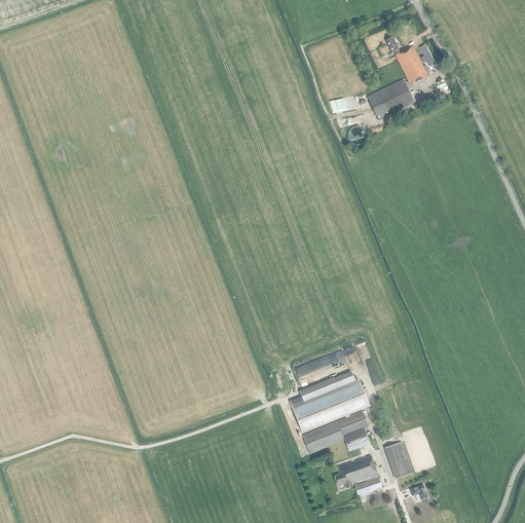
[(399,50),(390,35),(384,38),(390,50),(394,49),(395,52),(395,53),(407,78),(405,80),(402,76),(366,94),(377,117),(414,100),(406,83),(409,81),(409,82),(426,73),(412,44),(399,50)]
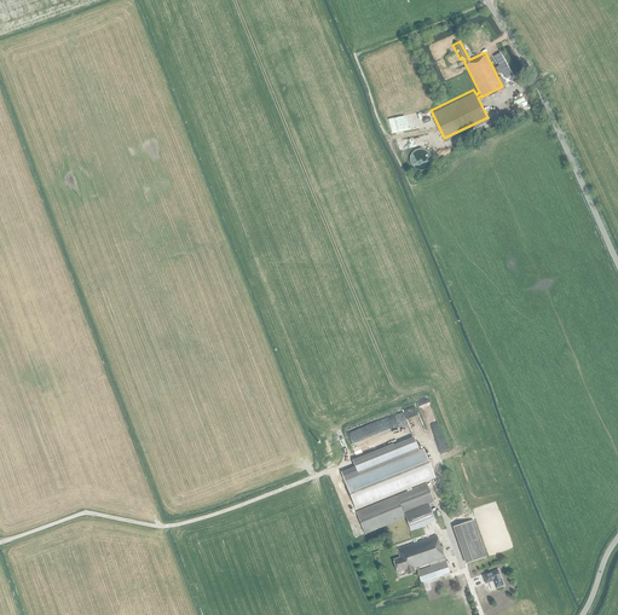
[(512,71),(498,50),(492,53),(498,63),(495,64),(498,71),(502,69),(504,75),(512,71)]
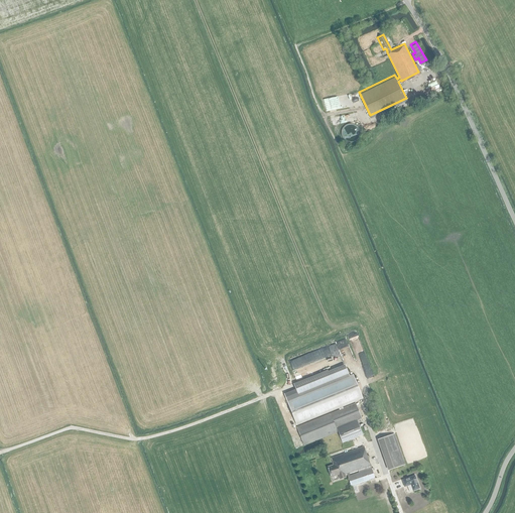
[(335,339),(339,347),(344,345),(341,337),(335,339)]
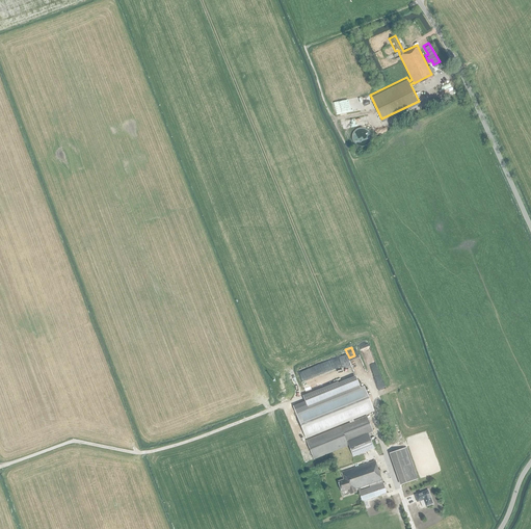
[(301,393),(308,406),(360,386),(354,373),(337,379),(337,378),(301,393)]
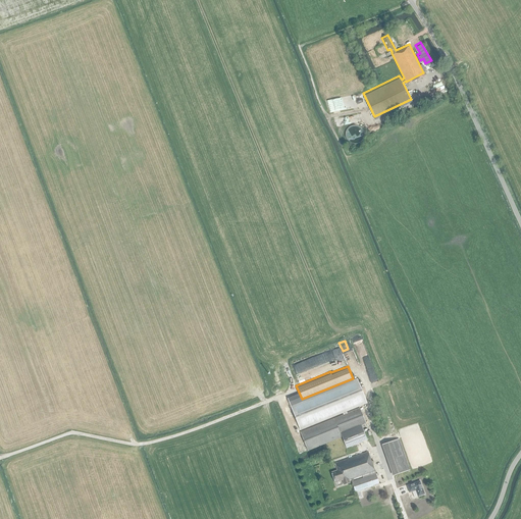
[(269,377),(269,387),(282,388),(282,382),(284,382),(285,371),(274,371),(273,377),(269,377)]
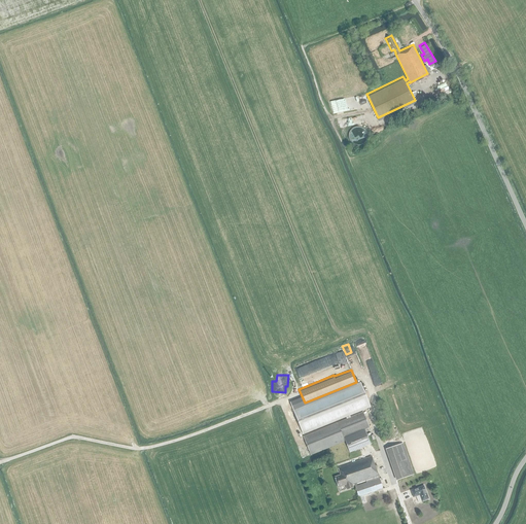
[(356,382),(305,403),(292,408),(302,431),(345,414),(346,416),(302,434),(310,453),(344,439),(348,450),(370,442),(363,426),(367,425),(361,410),(349,415),(348,413),(369,405),(359,381),(356,382)]
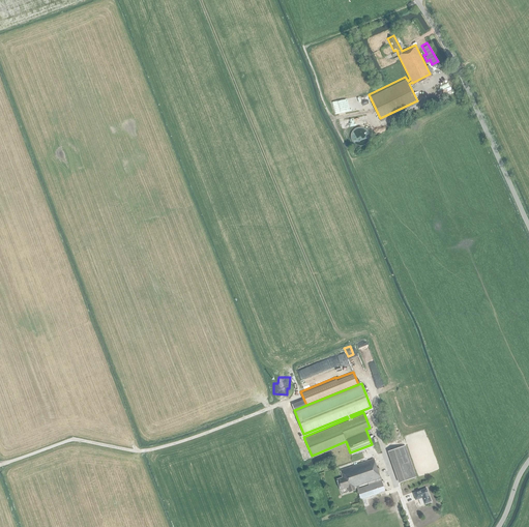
[(415,474),(404,442),(386,448),(398,480),(415,474)]
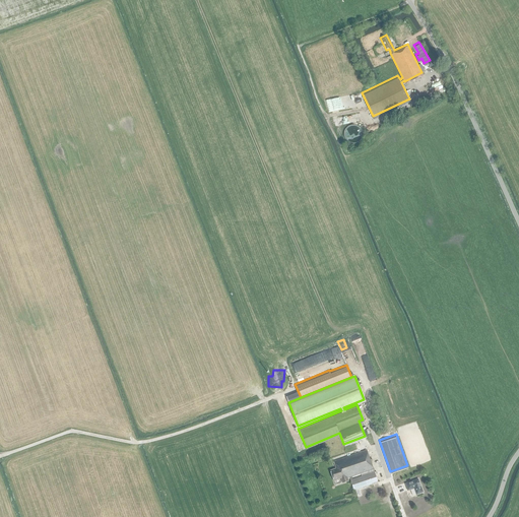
[(378,479),(366,447),(332,459),(335,466),(329,468),(333,478),(340,475),(341,480),(347,478),(347,476),(360,471),(361,473),(349,477),(353,488),(378,479)]
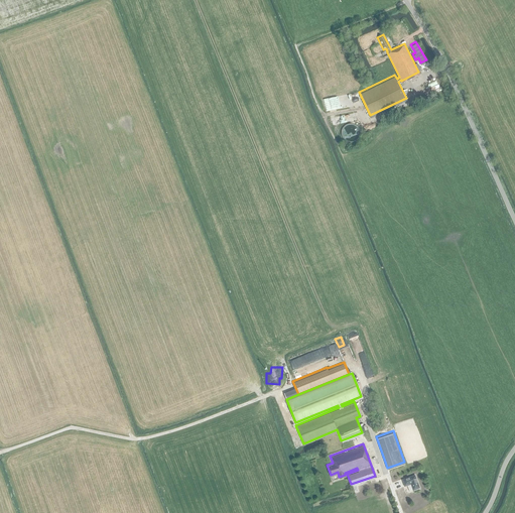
[(418,485),(414,473),(402,477),(404,483),(410,481),(412,487),(418,485)]
